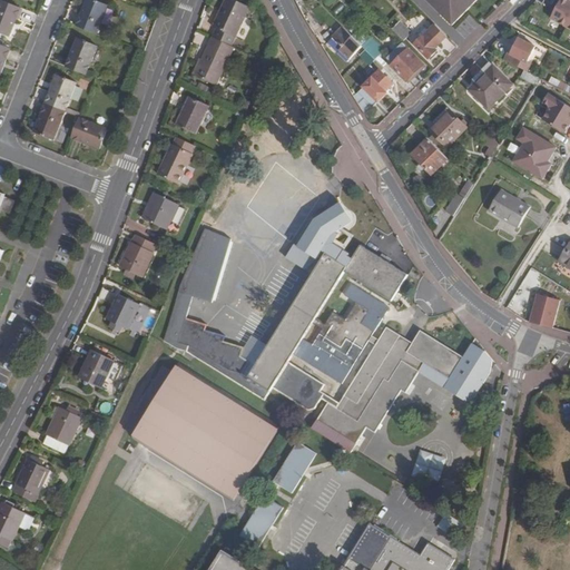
[(108,6),(94,0),(87,0),(77,26),(97,35),(108,6)]
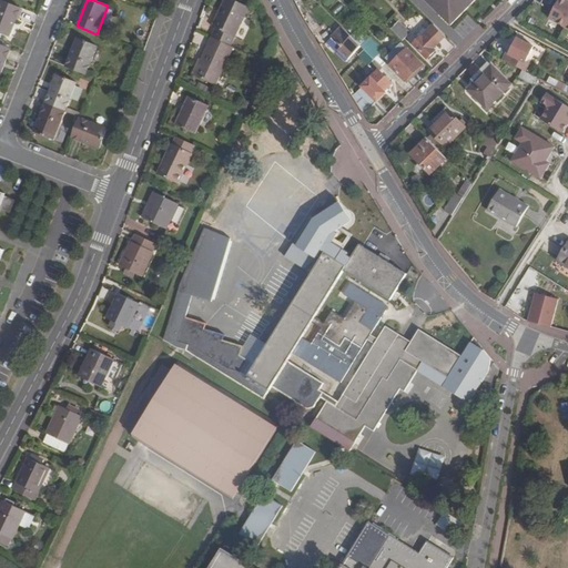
[(249,7),(234,0),(224,0),(213,27),(217,28),(235,37),(249,7)]
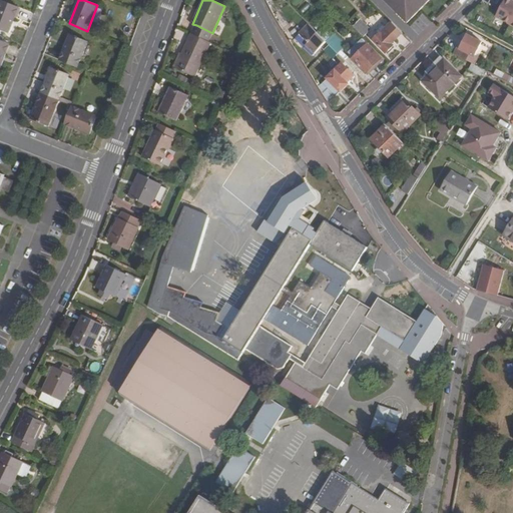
[(383,0),(407,23),(430,0),(383,0)]
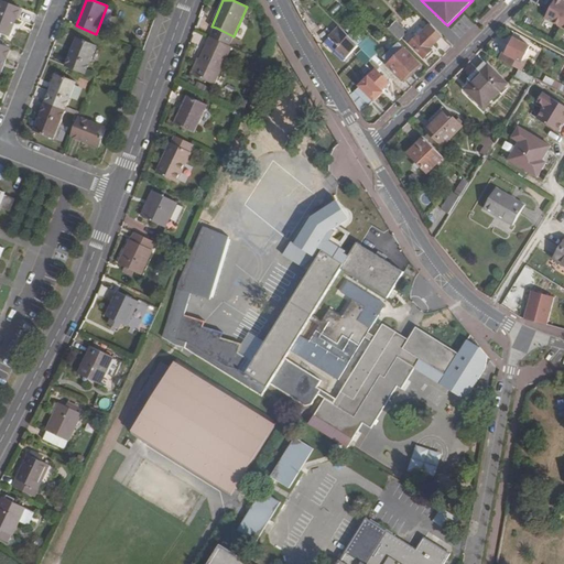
[(562,28),(563,22),(563,1),(562,0),(555,0),(545,19),(562,28)]
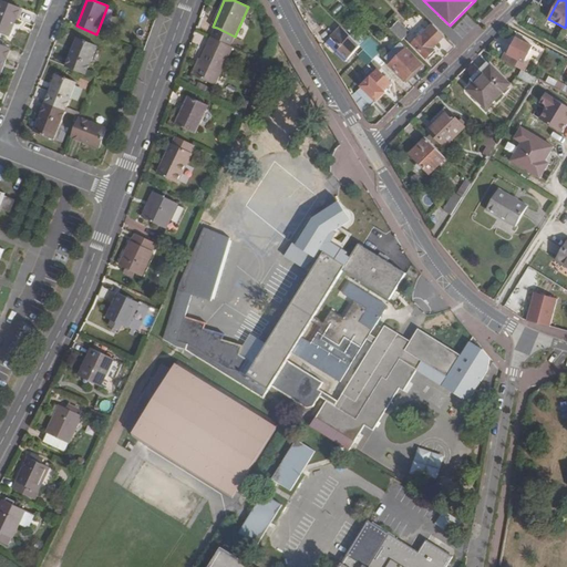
[(0,32),(10,37),(21,9),(1,1),(0,2),(0,32)]
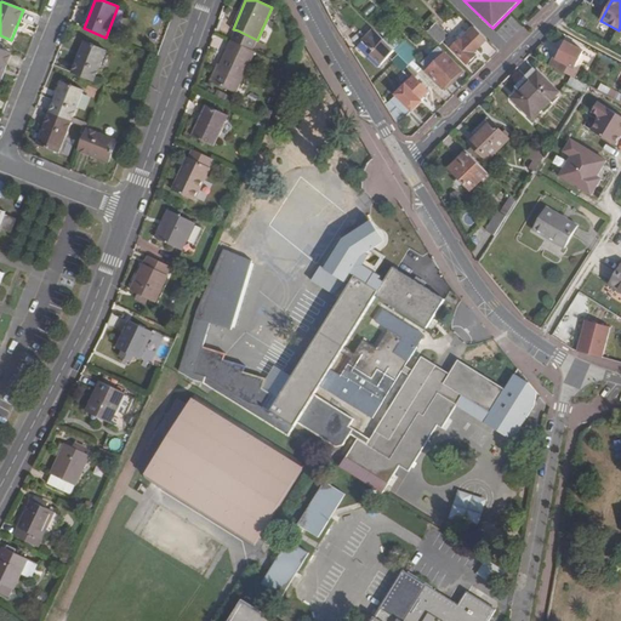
[(427,33),(440,45),(449,36),(436,24),(427,33)]
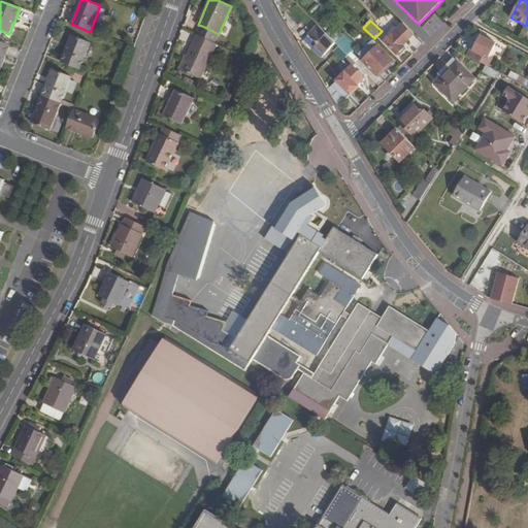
[(397,55),(404,47),(403,45),(414,34),(403,24),(397,30),(391,36),(385,41),(397,55)]
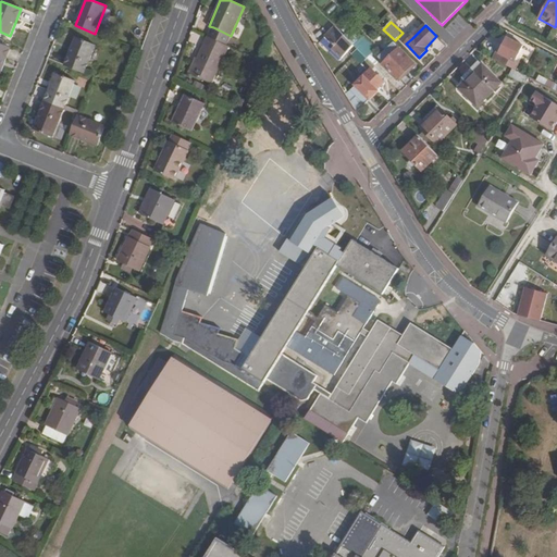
[(334,47),(332,49),(342,59),(349,51),(354,57),(359,51),(335,26),(324,37),(334,47)]
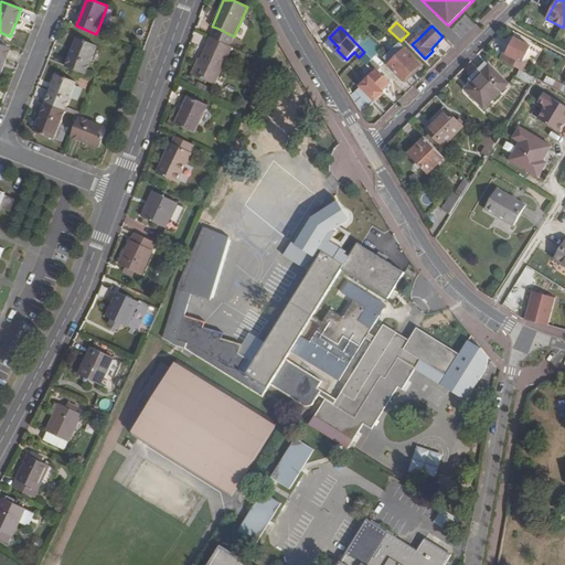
[(234,36),(216,28),(212,38),(214,39),(230,46),(234,36)]
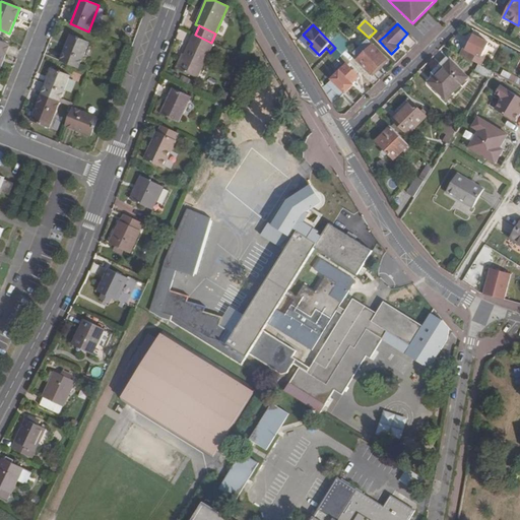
[(388,26),(382,33),(385,36),(391,29),(388,26)]
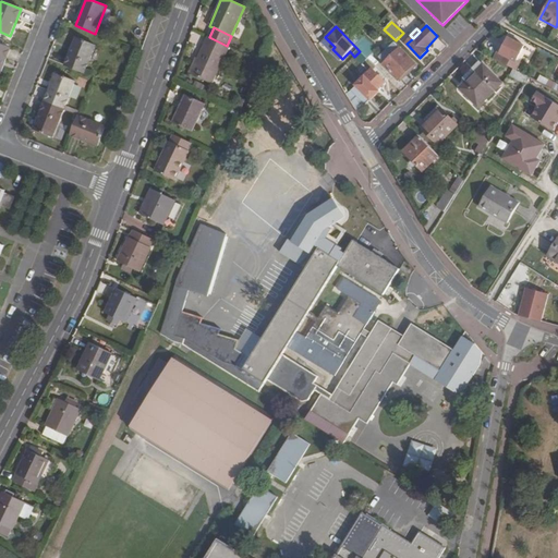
[(364,36),(354,46),(367,59),(377,49),(364,36)]
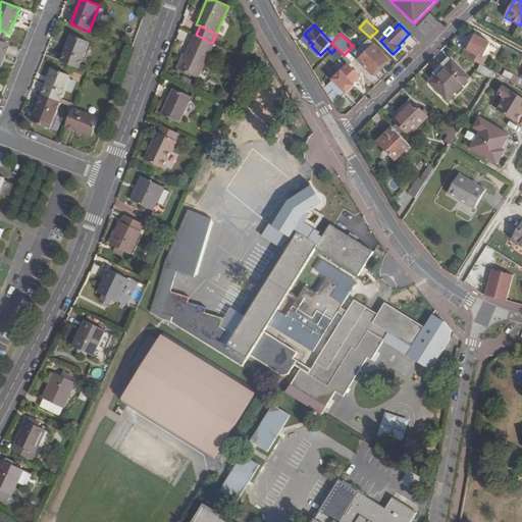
[(90,42),(71,35),(61,61),(80,68),(90,42)]
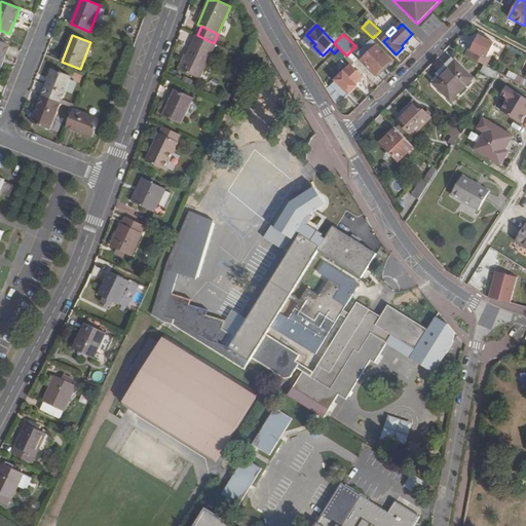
[(315,44),(306,35),(302,39),(321,58),(323,55),(313,46),(315,44)]
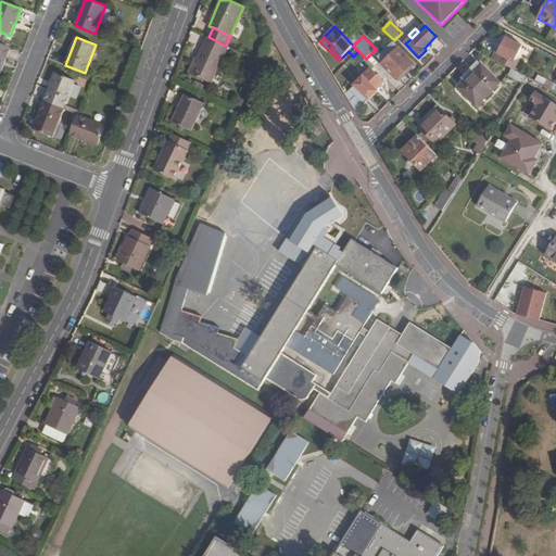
[(211,38),(207,46),(204,45),(191,73),(212,84),(229,47),(226,46),(211,38)]
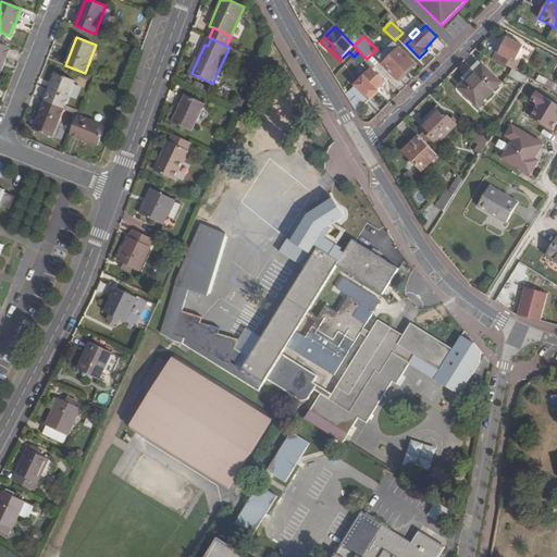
[(519,63),(516,62),(523,46),(507,38),(499,54),(496,60),(512,70),(515,71),(519,63)]
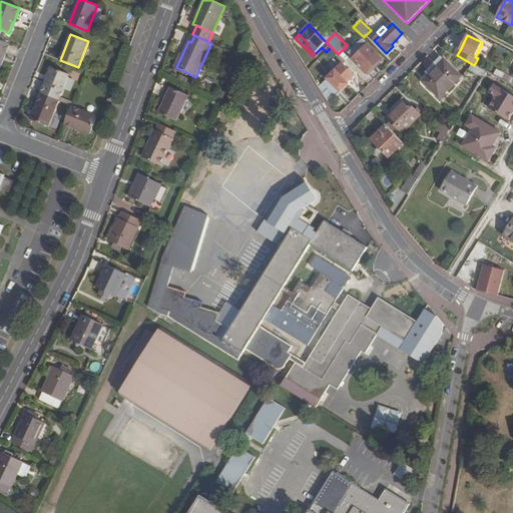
[(0,67),(10,44),(0,40),(0,67)]
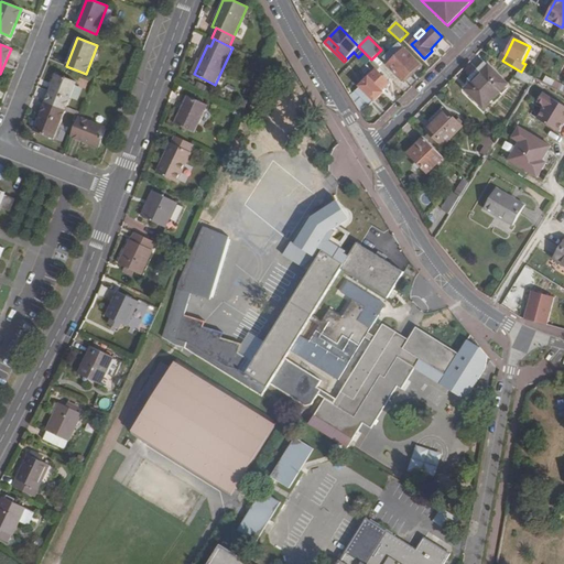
[(383,60),(389,65),(404,50),(399,44),(383,60)]
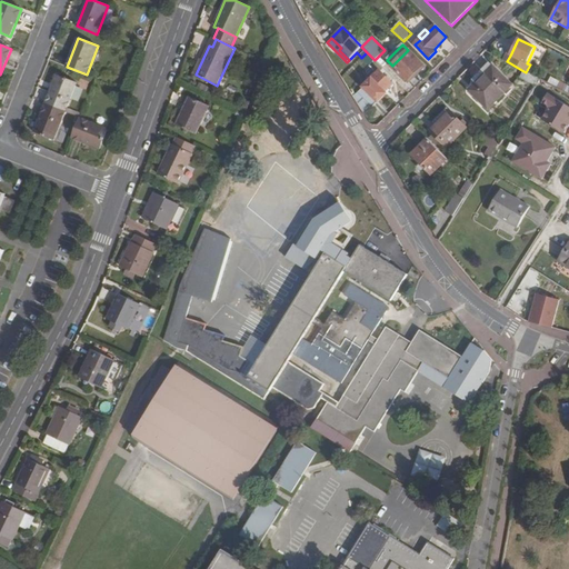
[(408,50),(391,67),(406,81),(423,65),(408,50)]
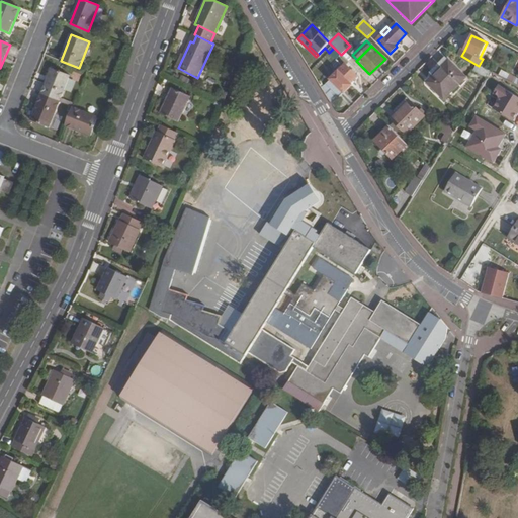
[(329,53),(336,60),(341,55),(334,48),(329,53)]
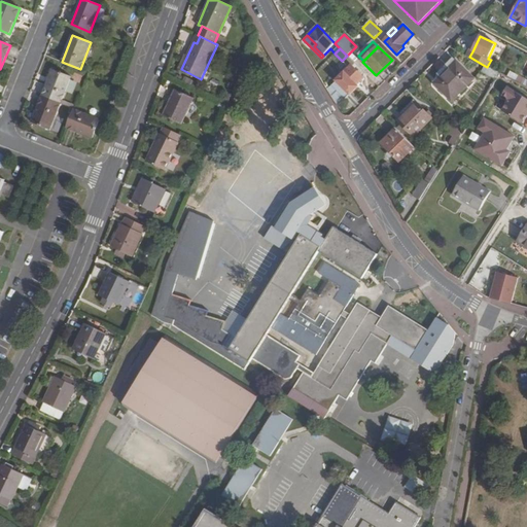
[(453,58),(437,73),(441,77),(456,61),(453,58)]
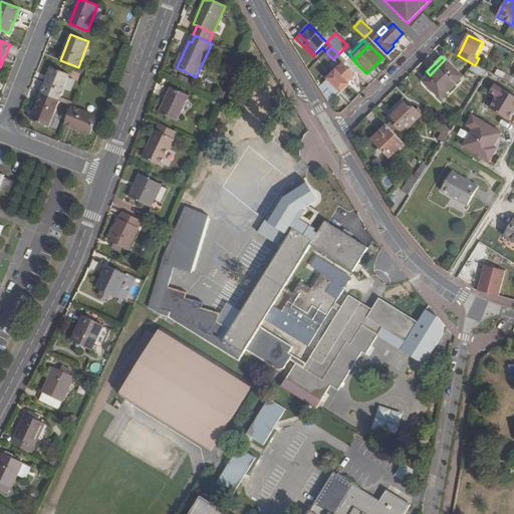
[(424,81),(441,98),(463,76),(445,59),(430,75),(424,81)]
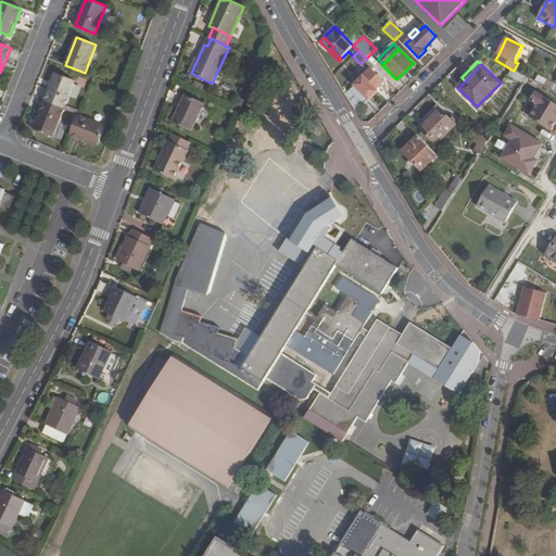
[(369,100),(378,91),(377,89),(384,83),(371,70),(345,95),(356,112),(369,100)]
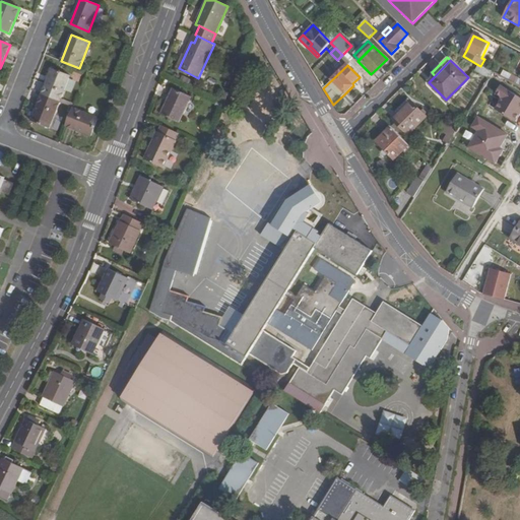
[(490,78),(494,72),(492,71),(480,66),(478,65),(475,71),(490,78)]
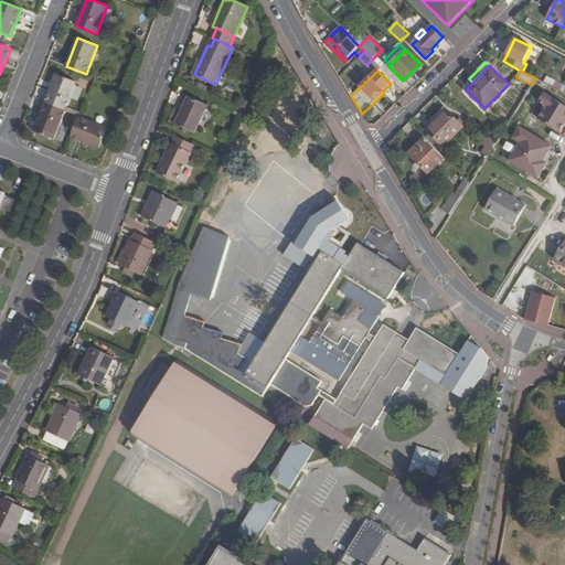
[(77,83),(57,75),(45,103),(65,110),(77,83)]
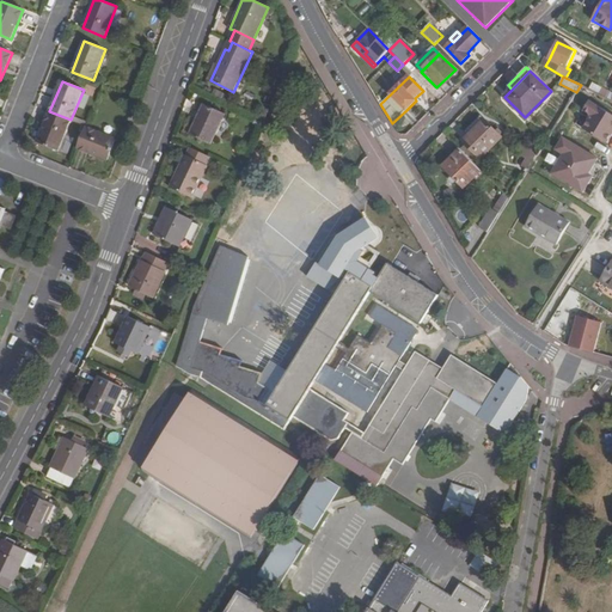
[(599,95),(607,99),(611,92),(603,89),(599,95)]
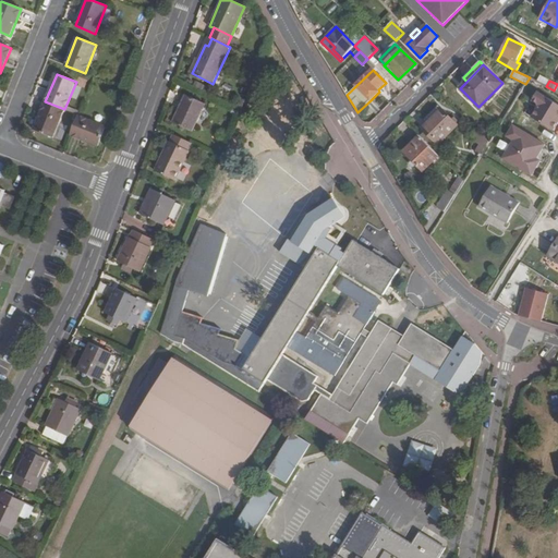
[(557,105),(537,93),(524,113),(553,131),(557,122),(557,105)]
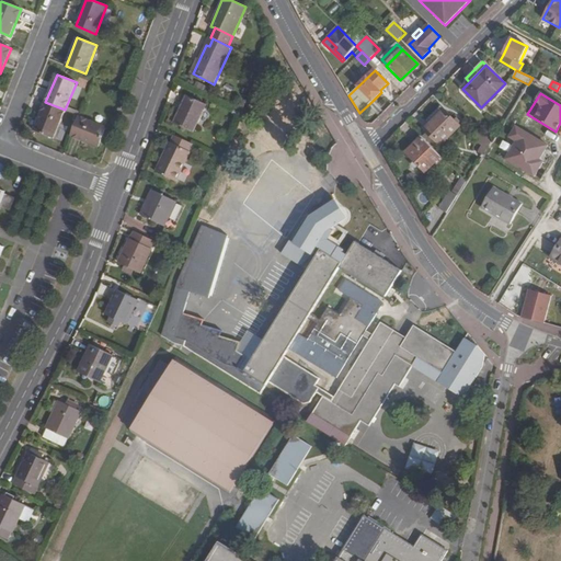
[(194,133),(206,105),(186,96),(174,124),(194,133)]
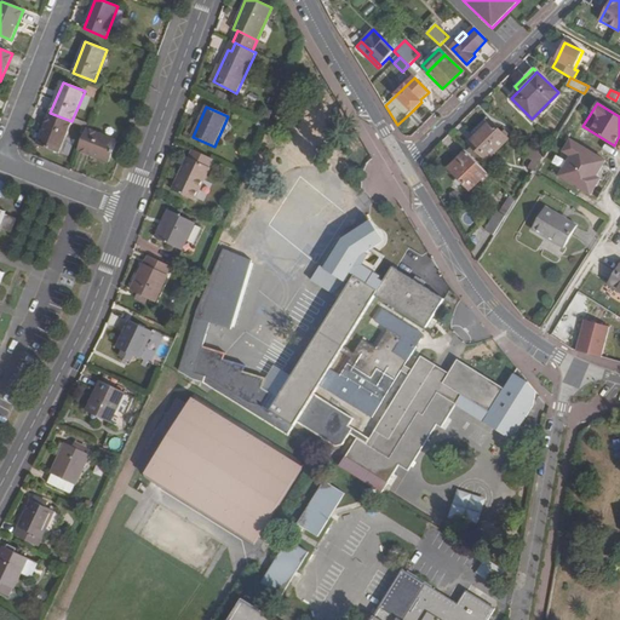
[(38,144),(59,153),(72,121),(50,113),(38,144)]
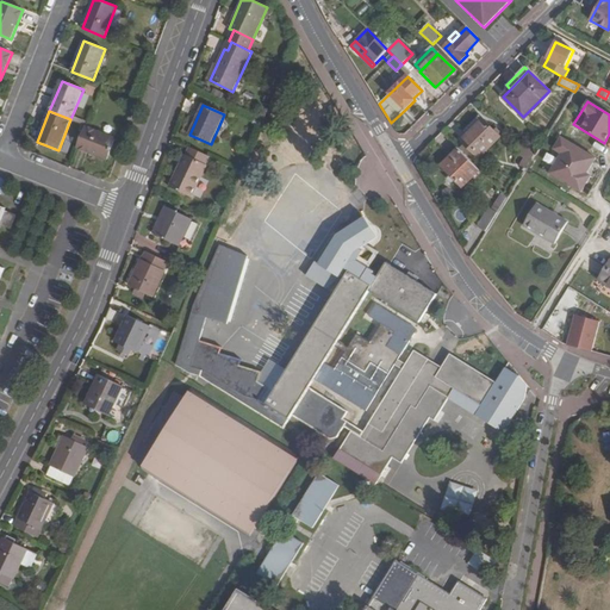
[(479,116),(464,130),(466,132),(468,135),(483,120),(479,116)]
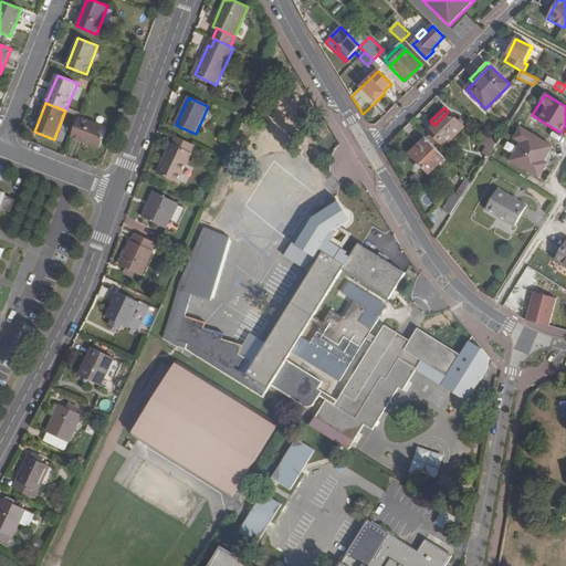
[(442,145),(444,147),(463,127),(448,112),(435,125),(432,123),(427,129),(430,133),(442,145)]
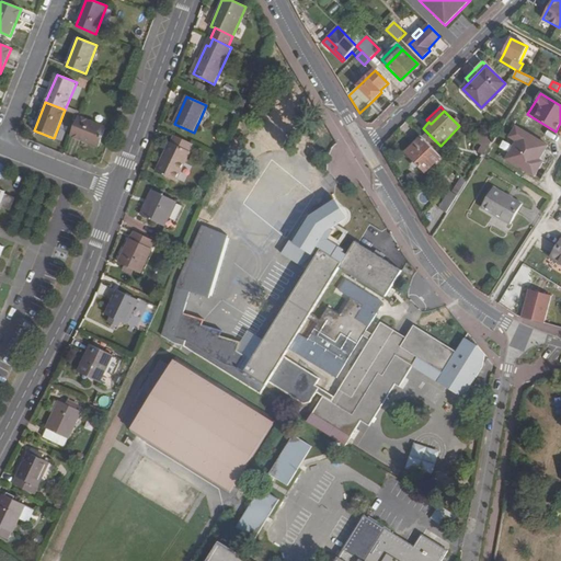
[(100,147),(107,127),(80,116),(72,136),(100,147)]
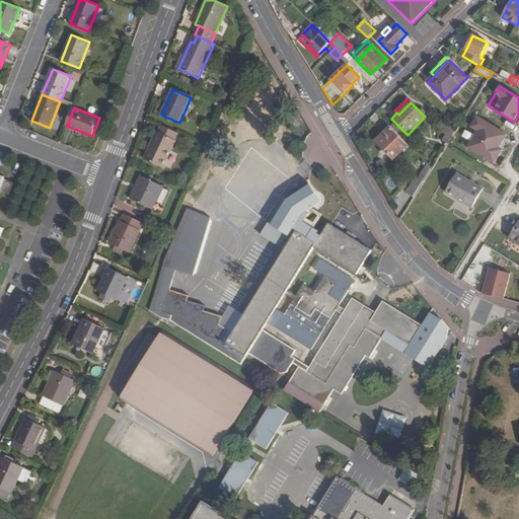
[(506,135),(476,117),(460,143),(494,163),(502,150),(498,148),(506,135)]
